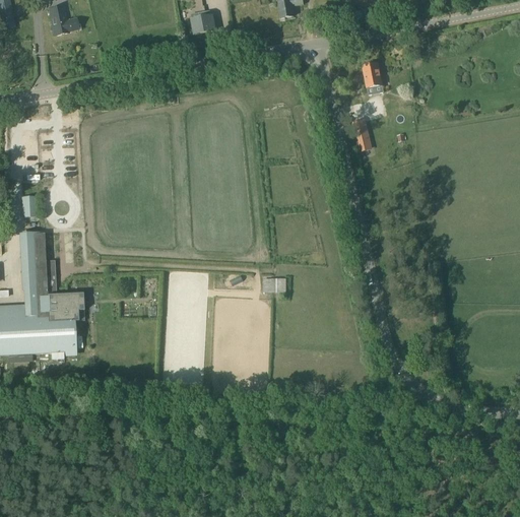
[(14,25),(8,0),(0,0),(0,17),(2,28),(14,25)]
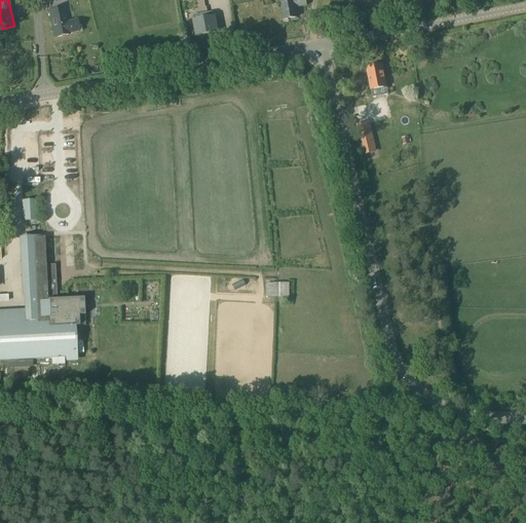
[(282,0),(280,0),(285,17),(297,14),(295,6),(307,4),(306,0),(282,0)]
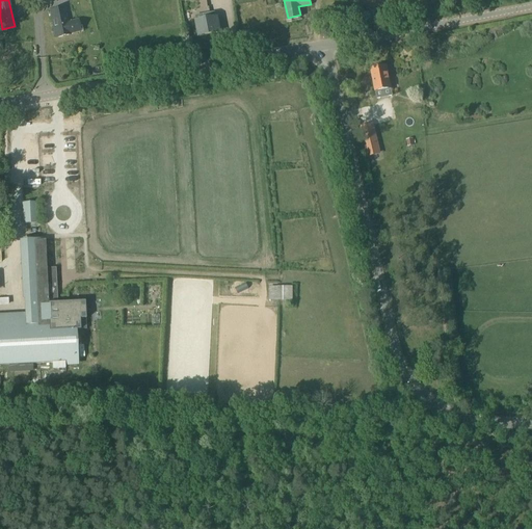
[(67,20),(63,5),(49,8),(55,36),(70,32),(70,31),(80,29),(77,18),(67,20)]
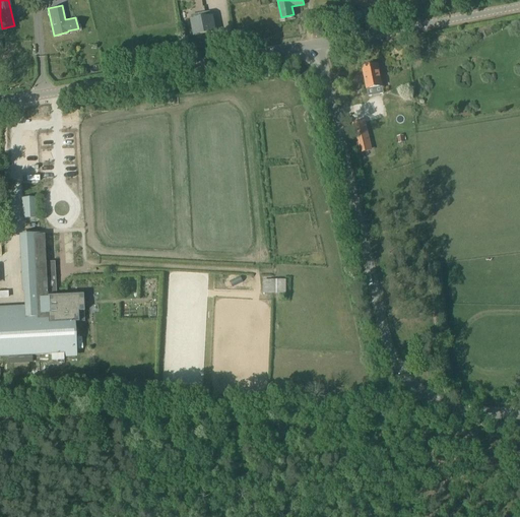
[(214,30),(211,15),(210,9),(199,11),(200,17),(192,18),(195,34),(214,30)]
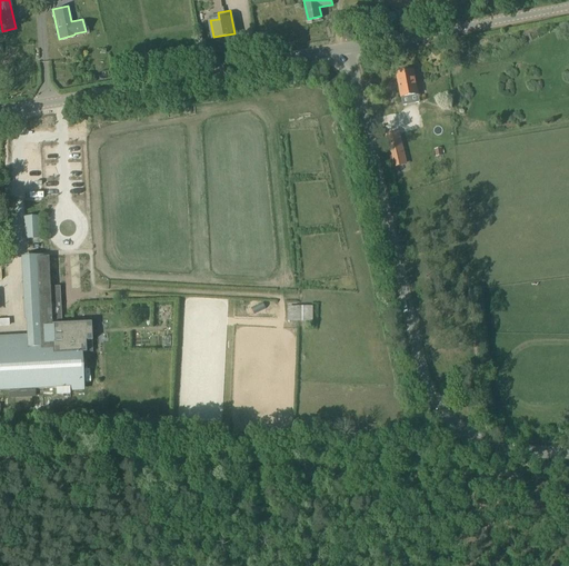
[(418,92),(413,69),(396,72),(401,96),(418,92)]
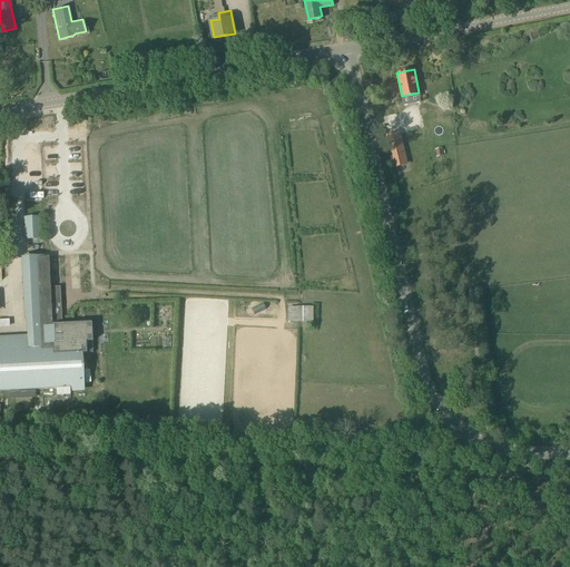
[(408,128),(412,128),(413,133),(422,133),(422,118),(408,119),(408,128)]
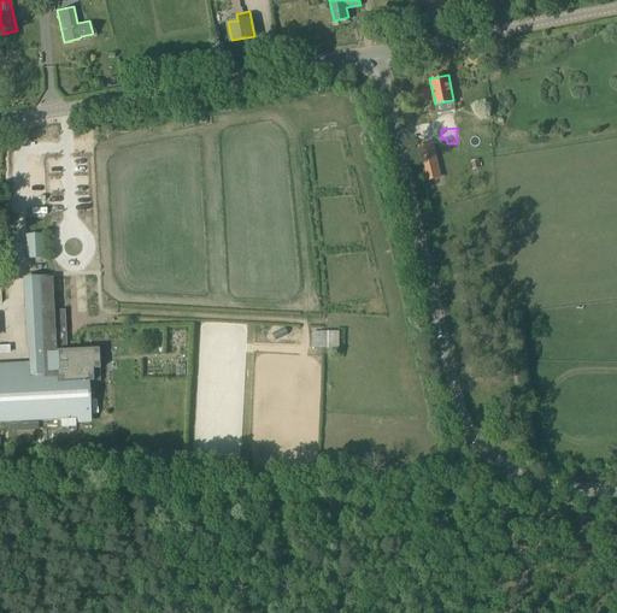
[(421,158),(425,178),(440,175),(435,154),(421,158)]
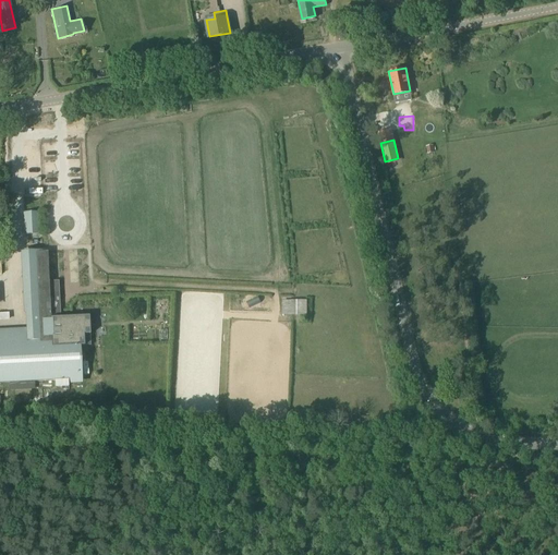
[(23,210),(24,232),(38,231),(37,209),(23,210)]
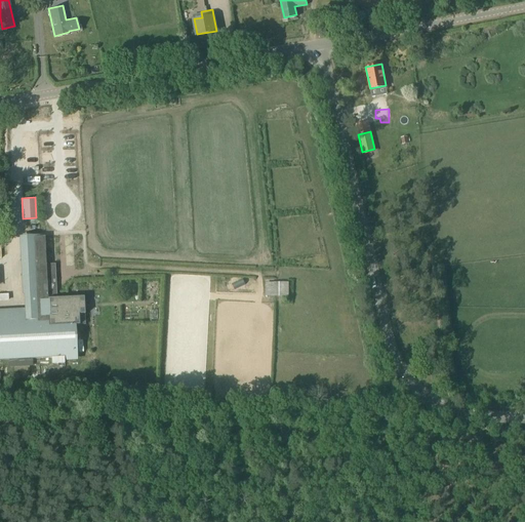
[(45,234),(25,235),(29,292),(30,307),(49,306),(49,296),(47,267),(45,234)]
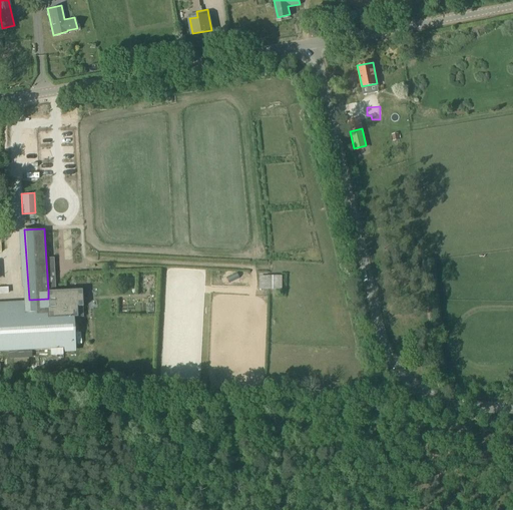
[(73,271),(85,270),(84,258),(72,259),(73,271)]
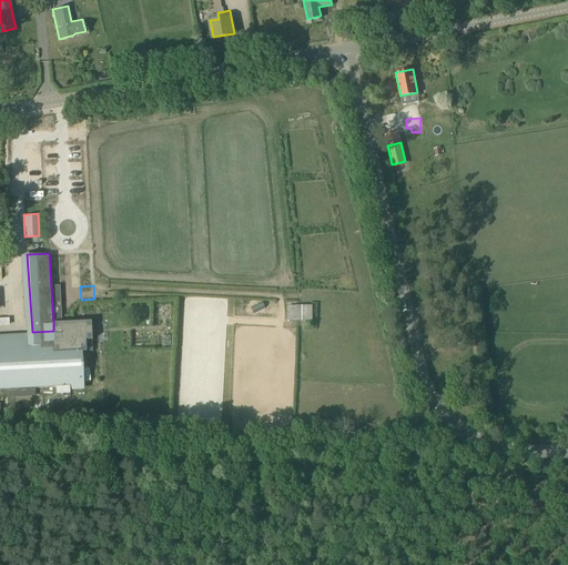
[(313,303),(286,304),(286,322),(315,321),(313,303)]
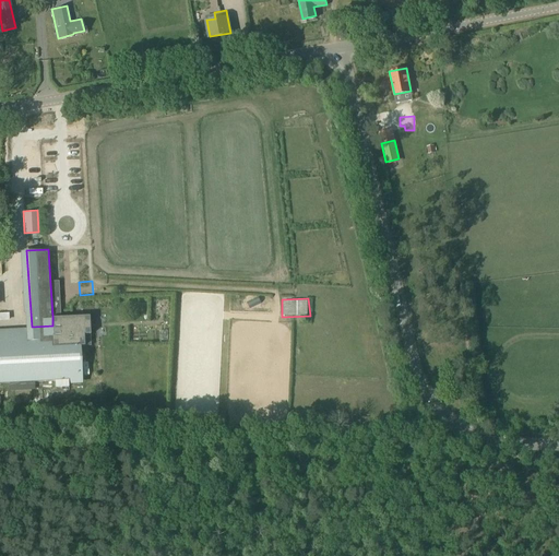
[(32,327),(0,328),(0,381),(83,377),(82,344),(85,344),(85,332),(92,332),(91,314),(62,316),(52,316),(52,326),(32,327)]
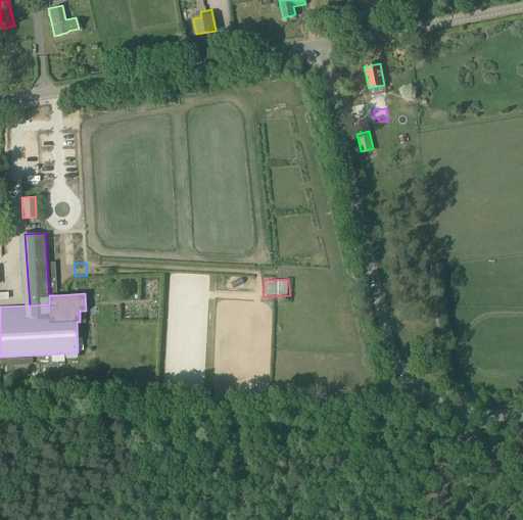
All buildings are outlined.
